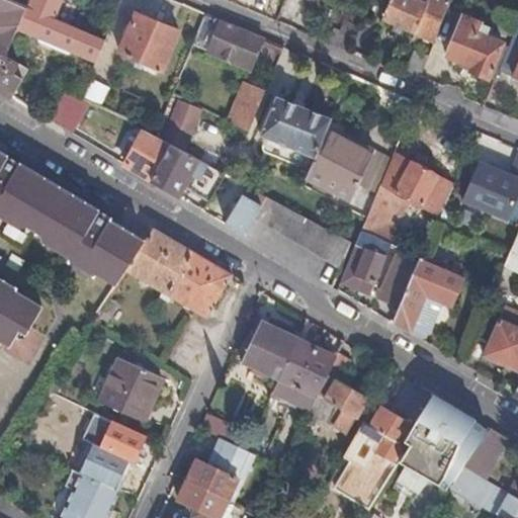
[(0,0),(0,89),(13,97),(27,69),(5,57),(17,28),(26,8),(9,0),(0,0)]
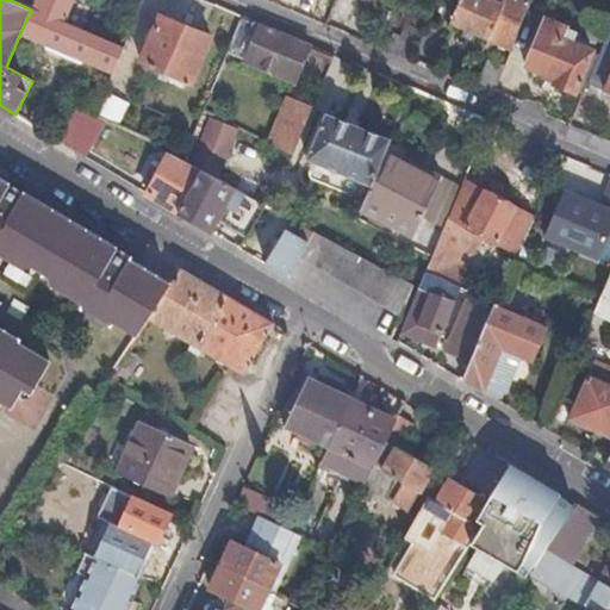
[(458,0),(449,20),(510,48),(529,0),(527,0),(458,0)]
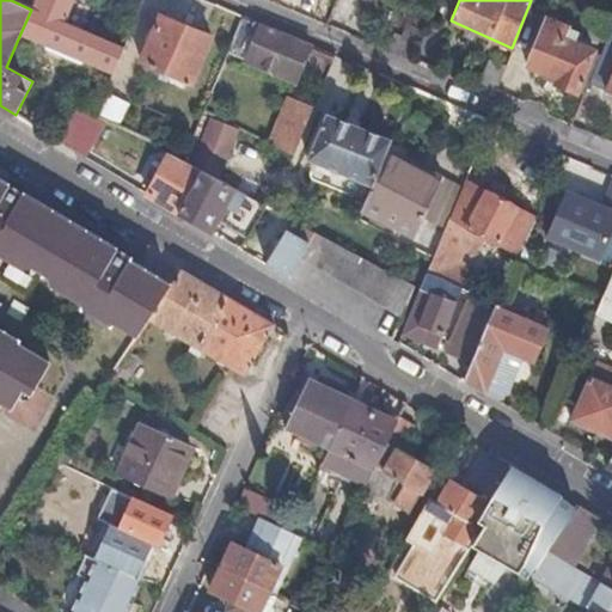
[(140,61),(210,91),(227,51),(244,16),(218,5),(206,35),(161,16),(140,61)]
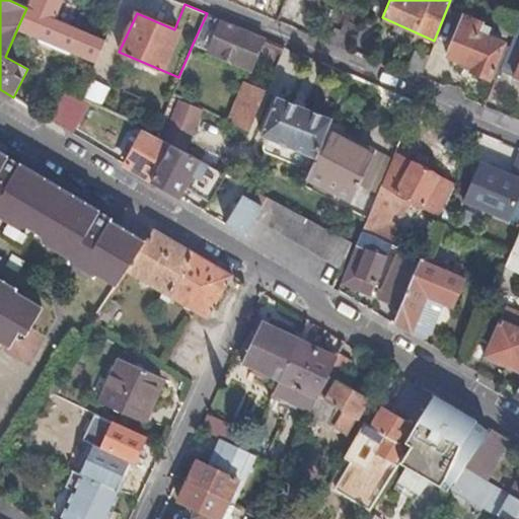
[(26,8),(17,28),(96,60),(103,41),(54,19),(56,14),(45,10),(43,14),(27,8),(26,8)]
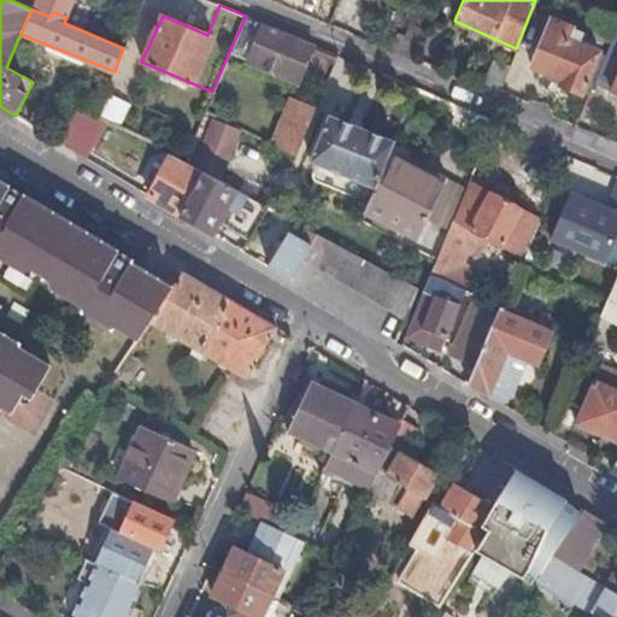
[(246,16),(229,52),(297,81),(312,43),(246,16)]
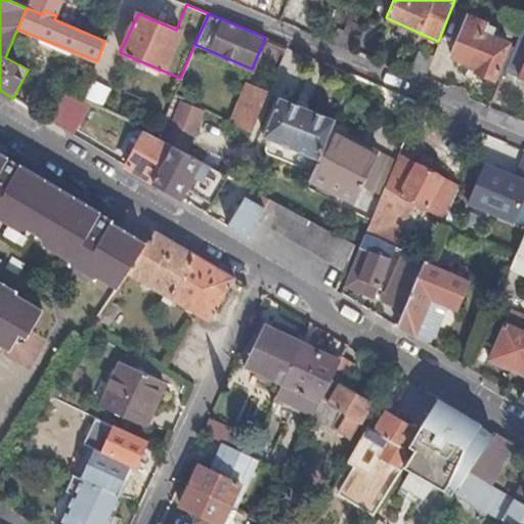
[(477,73),(494,80),(510,43),(491,36),(494,27),(468,15),(452,55),(479,67),(477,73)]
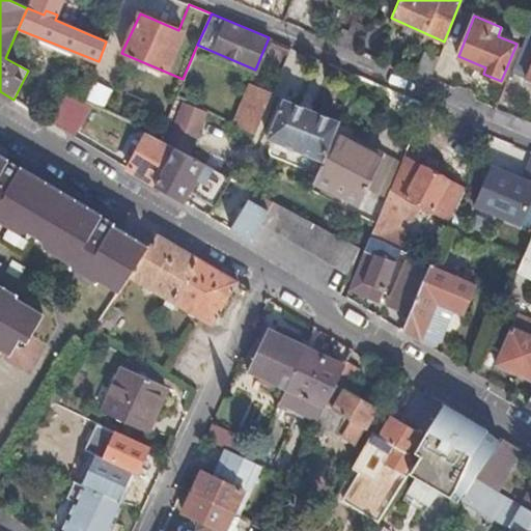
[(530,26),(523,47),(512,73),(530,80),(530,26)]
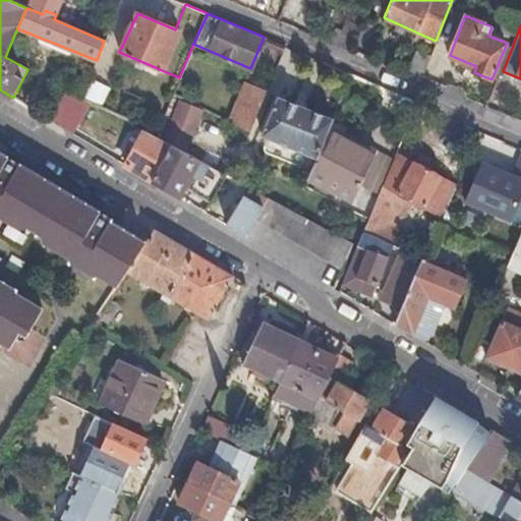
[(507,43),(491,79),(498,81),(503,71),(513,46),(507,43)]
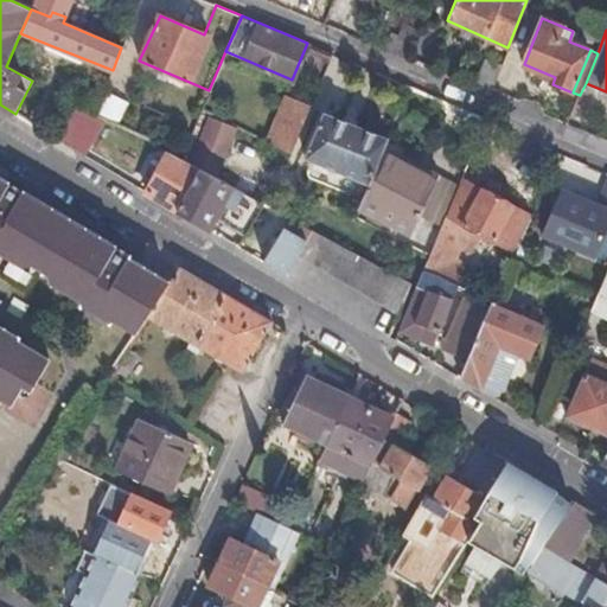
[(95,114),(103,119),(115,125),(125,97),(106,88),(95,114)]
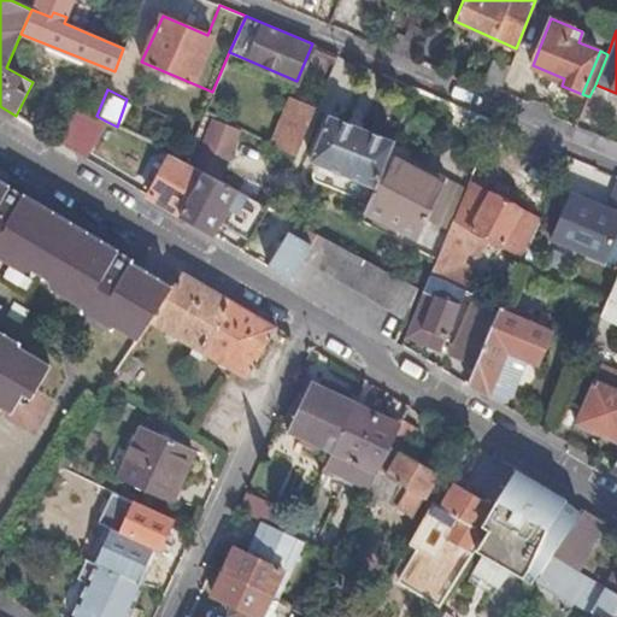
[(306,129),(313,110),(288,100),(269,145),(295,158),(306,131),(306,129)]
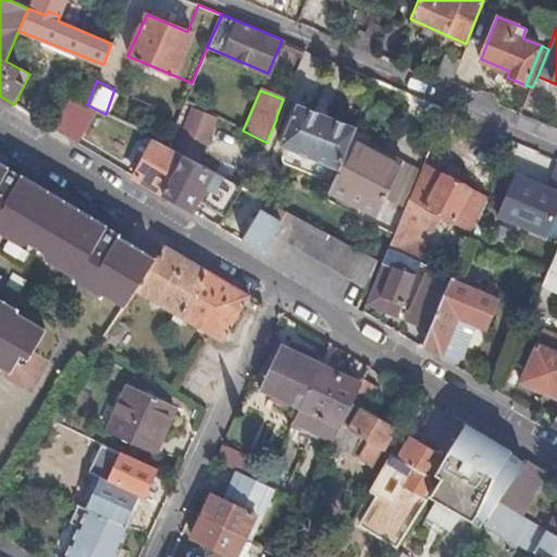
[(50,126),(71,138),(73,133),(79,136),(95,109),(87,104),(67,95),(50,126)]
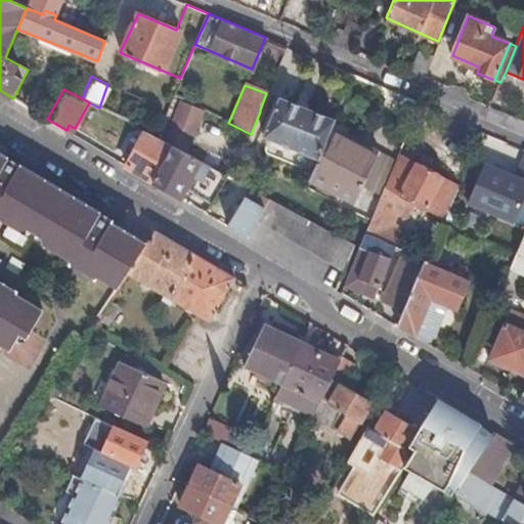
[(263,136),(318,159),(320,154),(332,129),(335,120),(278,97),(263,136)]
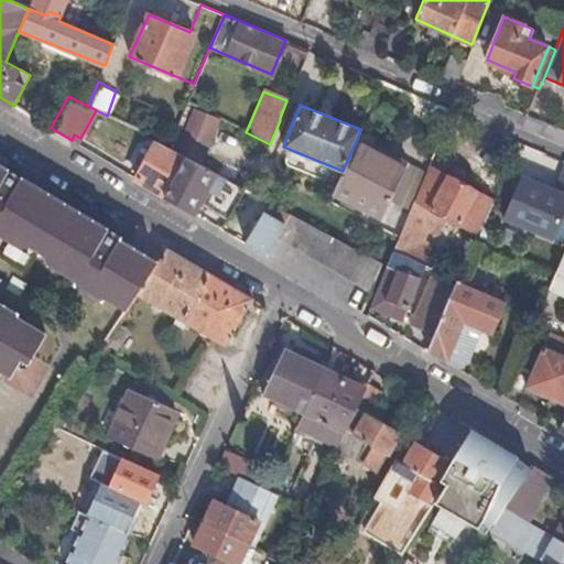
[(185,137),(213,147),(223,119),(195,109),(185,137)]
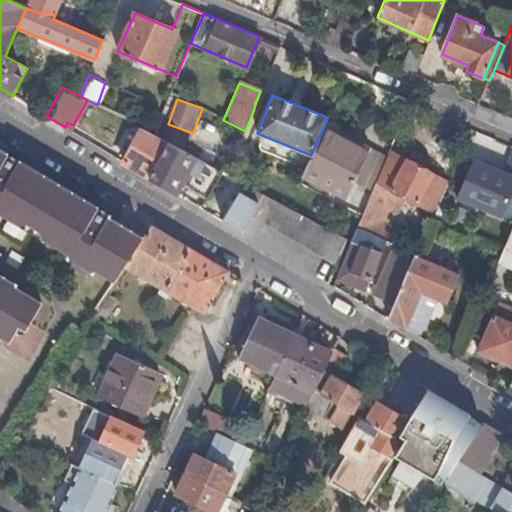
[(351,141),(324,126),(313,150),(316,152),(305,175),(346,195),(352,184),(370,148),(352,138),(351,141)]
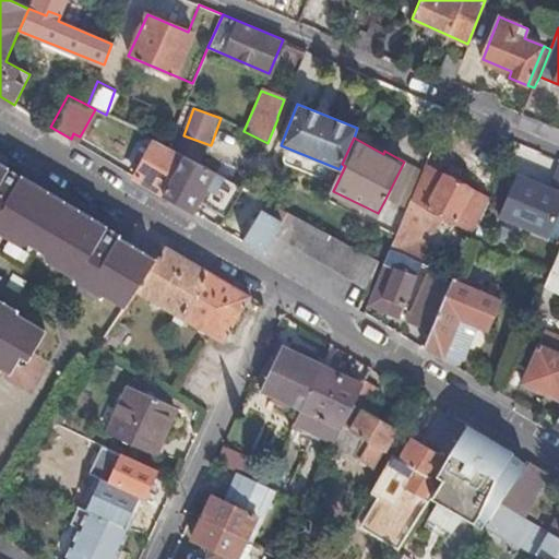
[(154,139),(135,176),(164,193),(183,154),(166,145),(154,139)]
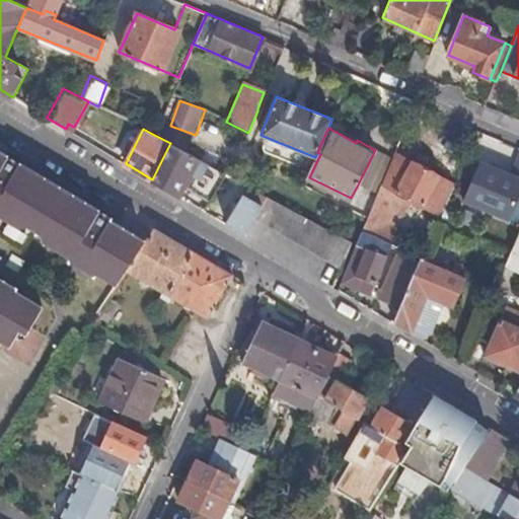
[(152,179),(176,194),(195,157),(170,143),(152,179)]
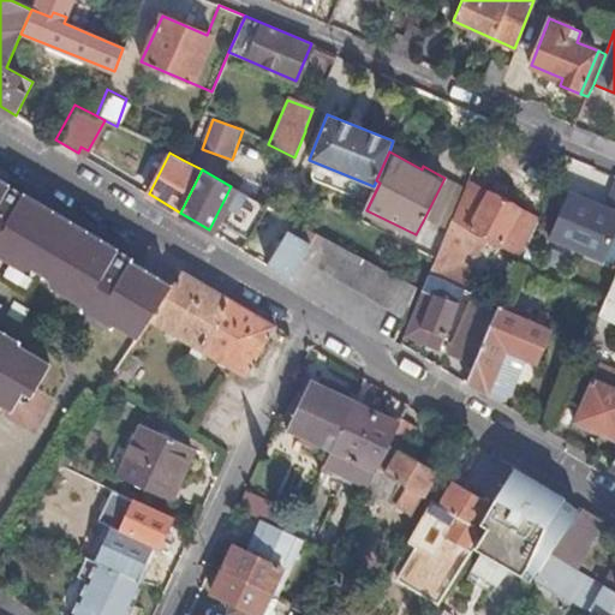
[(423,221),(446,233),(464,189),(445,178),(423,221)]
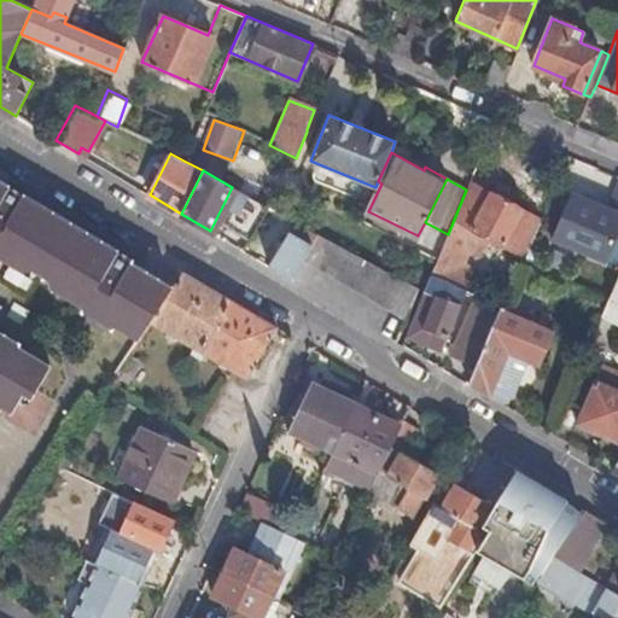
[(0,227),(3,229),(0,233),(0,240),(27,196),(24,194),(23,197),(9,188),(10,186),(0,180),(0,227)]
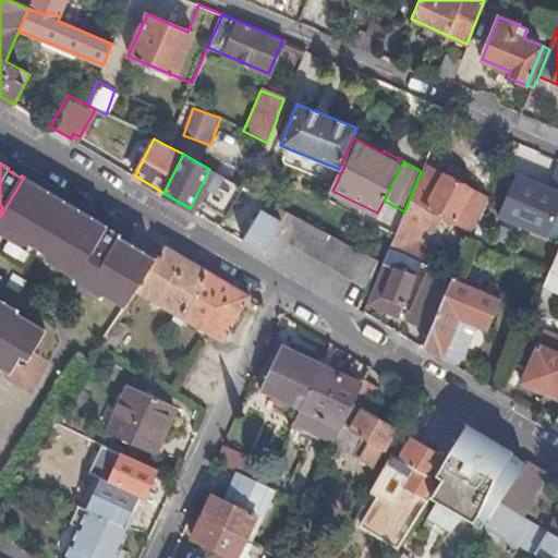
[(557,162),(548,187),(516,174),(499,215),(546,234),(547,231),(557,235),(557,162)]
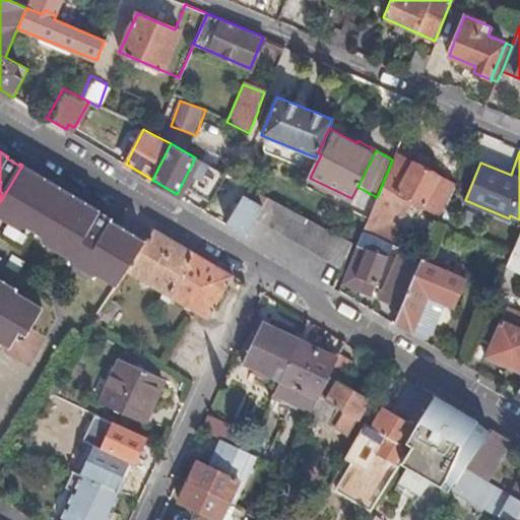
[(395,152),(392,159),(377,197),(368,218),(364,232),(393,244),(411,205),(413,201),(424,206),(441,214),(449,198),(455,184),(438,175),(395,152)]
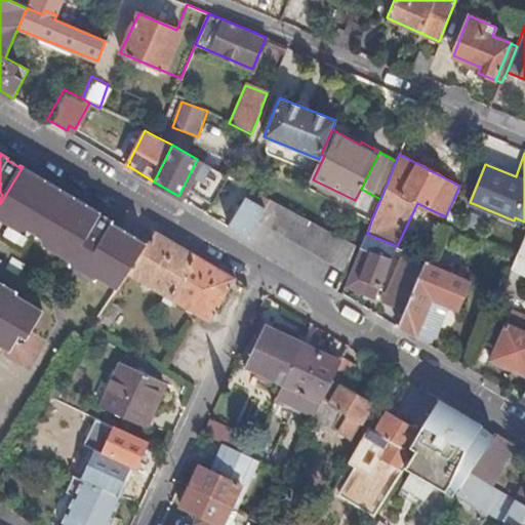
[(189,190),(212,203),(229,175),(208,165),(204,173),(195,177),(189,190)]
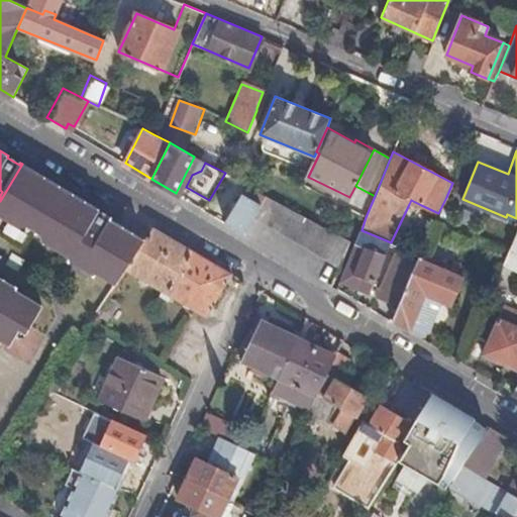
[(22,164),(0,201),(0,215),(21,228),(28,226),(31,221),(45,228),(69,192),(22,164)]
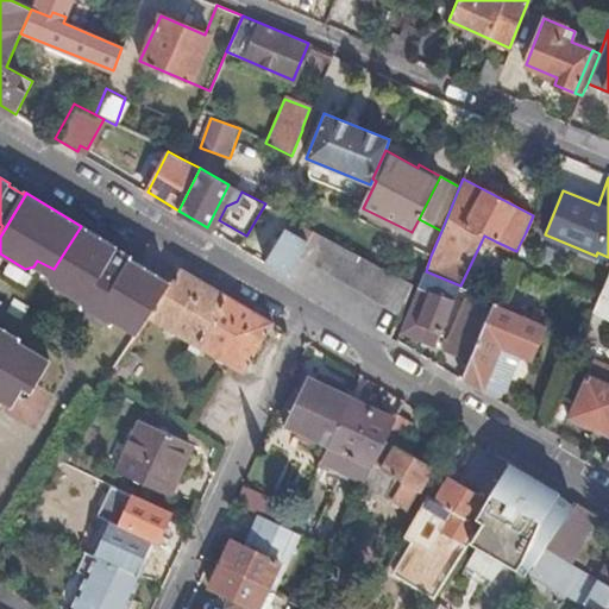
[(259,244),(278,211),(265,203),(246,236),(259,244)]
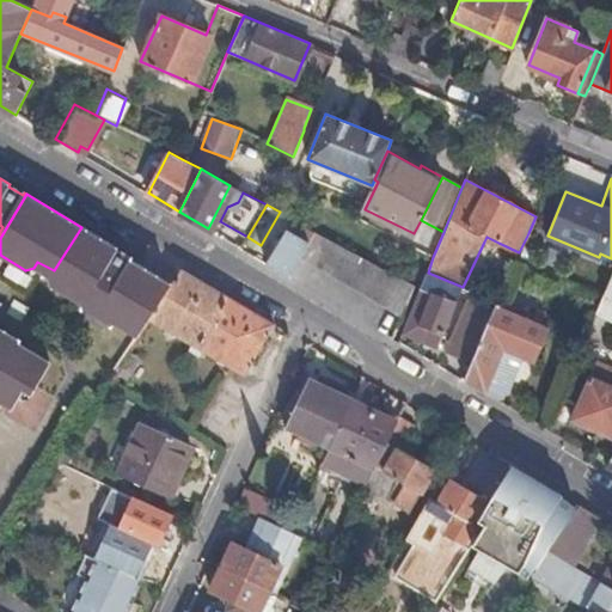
[(293,220),(267,263),(289,276),(301,256),(316,231),(293,220)]
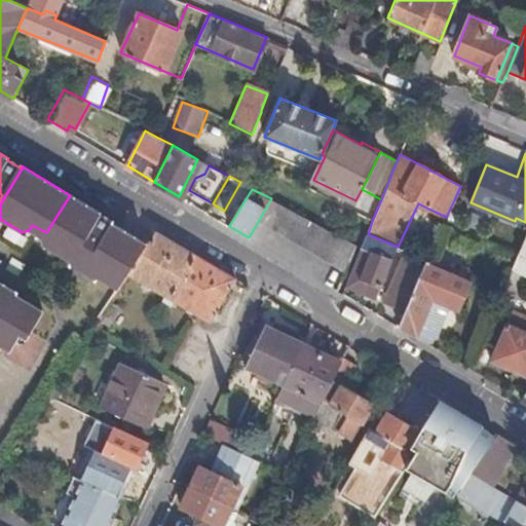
[(43,237),(45,246),(73,262),(76,256),(78,257),(85,245),(97,251),(89,264),(94,266),(90,272),(119,289),(128,274),(148,245),(113,224),(114,222),(101,215),(101,214),(70,195),(46,232),(43,237)]
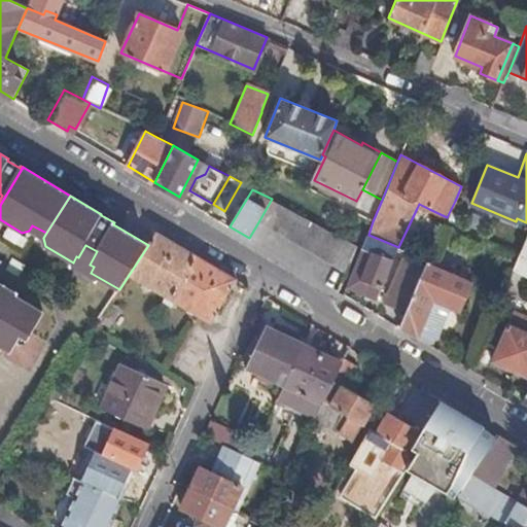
[(259,220),(347,273),(357,246),(272,199),(259,220)]
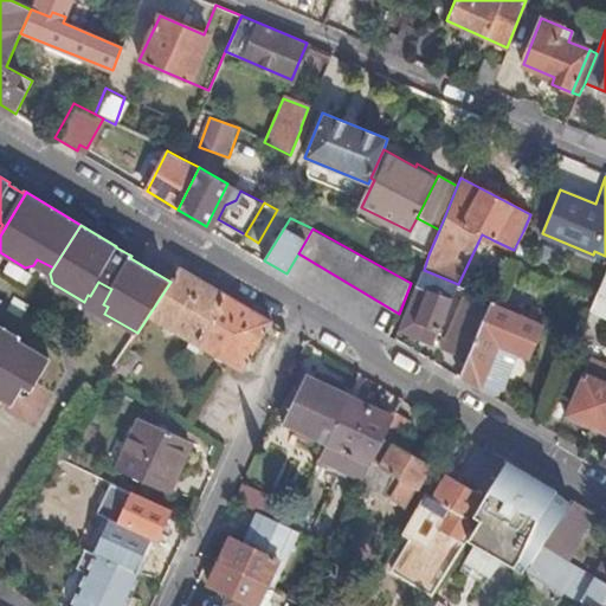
[(242,372),(272,321),(236,300),(180,266),(171,282),(148,316),(191,341),(187,347),(198,354),(201,348),(242,372)]
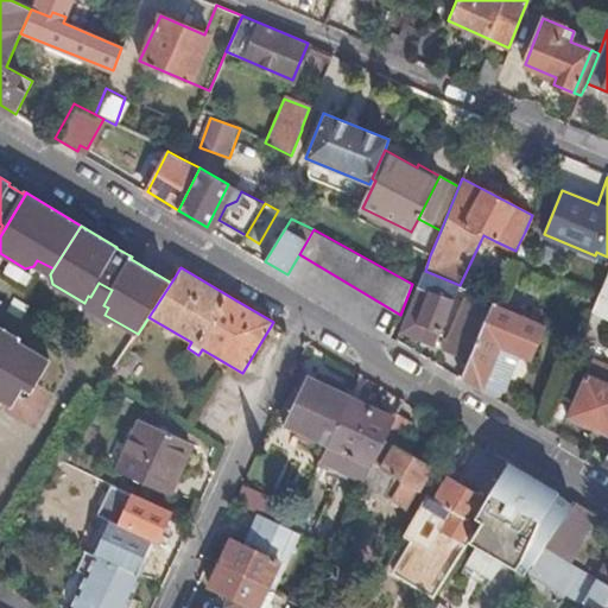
[(436,347),(461,286),(460,285),(425,271),(400,330),(436,347)]
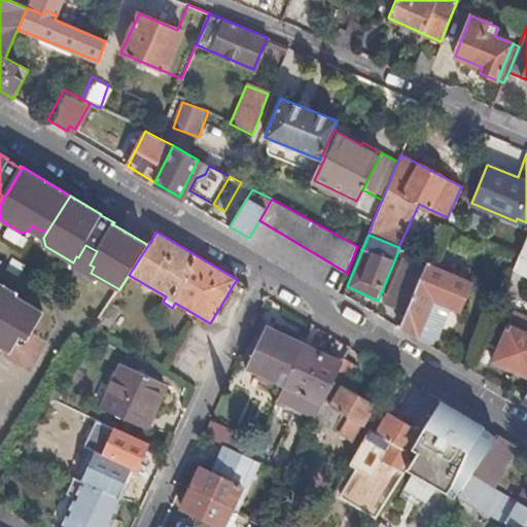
[(526,235),(513,271),(525,277),(526,273),(526,235)]
